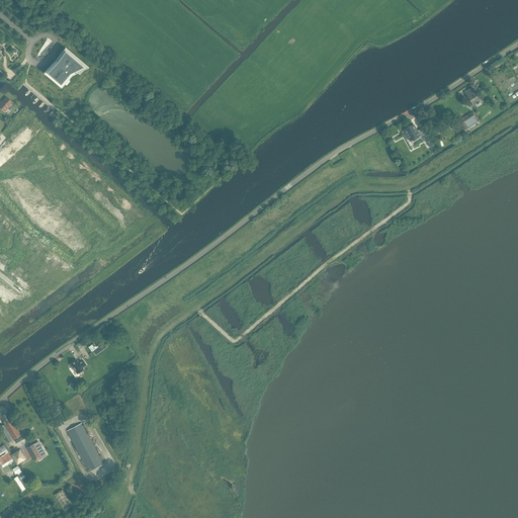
[(40,59),(37,60),(38,62),(48,70),(45,73),(62,88),(72,76),(89,68),(66,49),(56,61),(51,66),(46,61),(44,58),(40,59)]
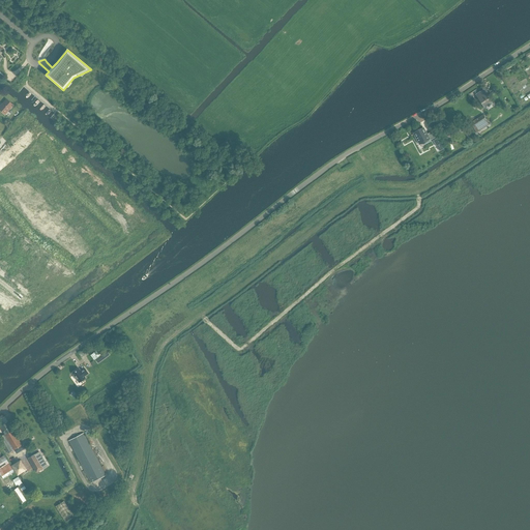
[(483,108),(492,102),(482,90),(475,95),(483,108)]
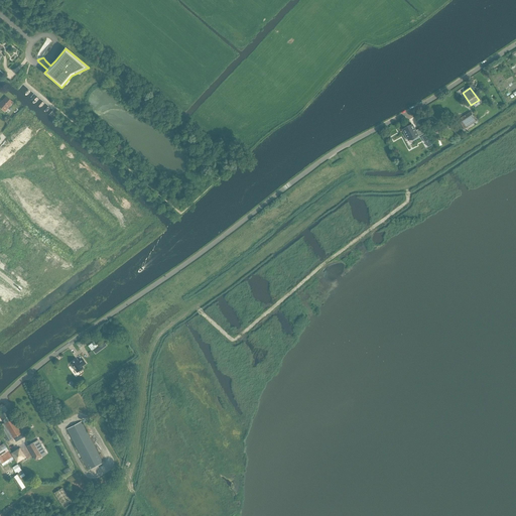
[(0,107),(4,111),(12,103),(6,97),(0,104),(0,107)]
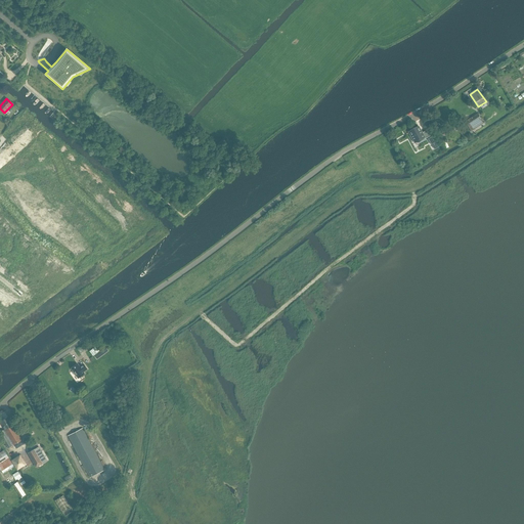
[(478,114),(465,122),(471,131),(483,123),(478,114)]
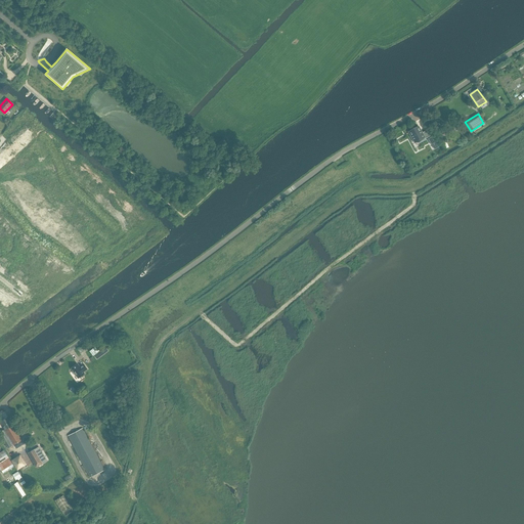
[(419,128),(409,133),(416,143),(431,136),(427,130),(422,132),(419,128)]
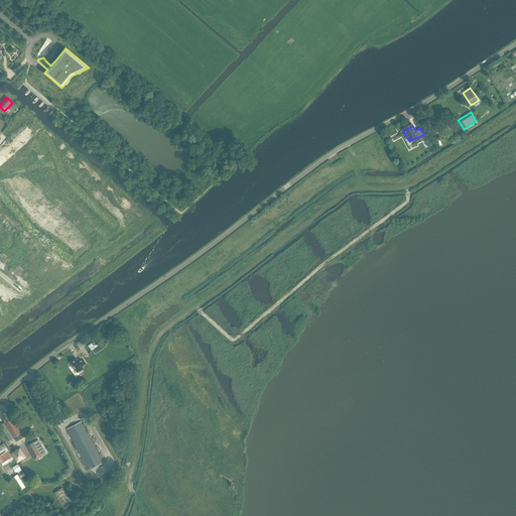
[(426,134),(421,137),(424,142),(425,142),(428,147),(431,145),(429,140),(429,139),(426,134)]
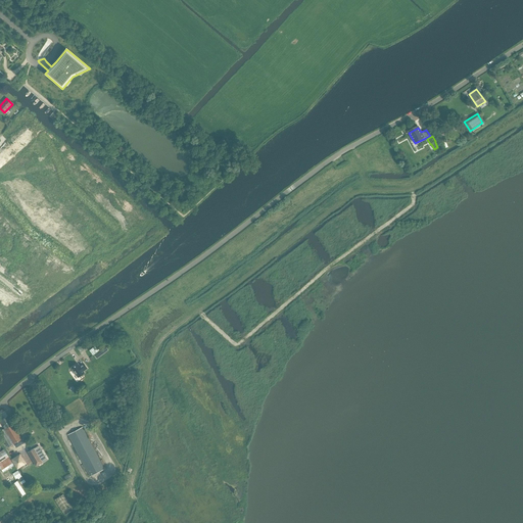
[(94,347),(89,350),(93,355),(98,351),(94,347)]
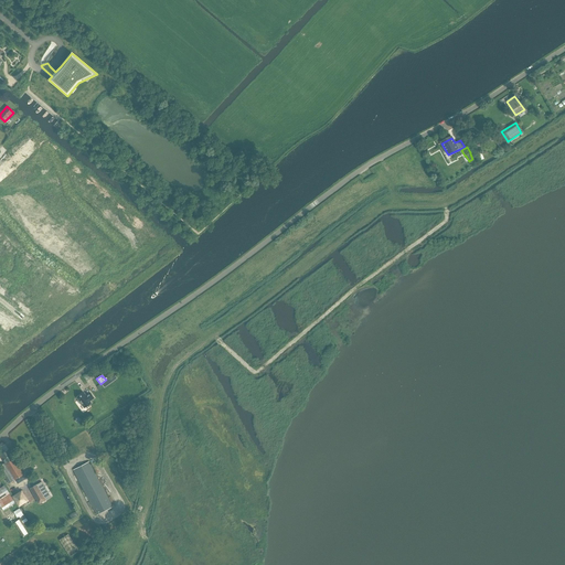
[(84,408),(92,403),(91,402),(95,398),(89,392),(86,395),(84,392),(76,397),(78,402),(77,402),(81,405),(82,405),(84,408)]
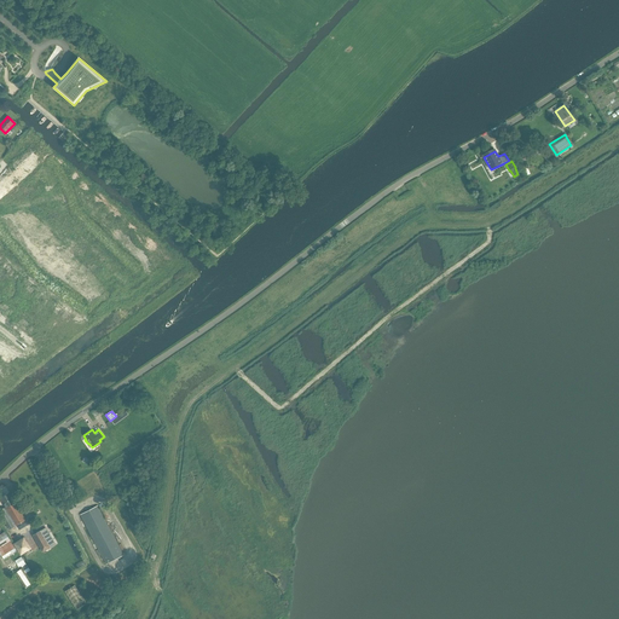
[(10,493),(0,498),(0,503),(1,504),(3,503),(16,526),(25,520),(10,493)]
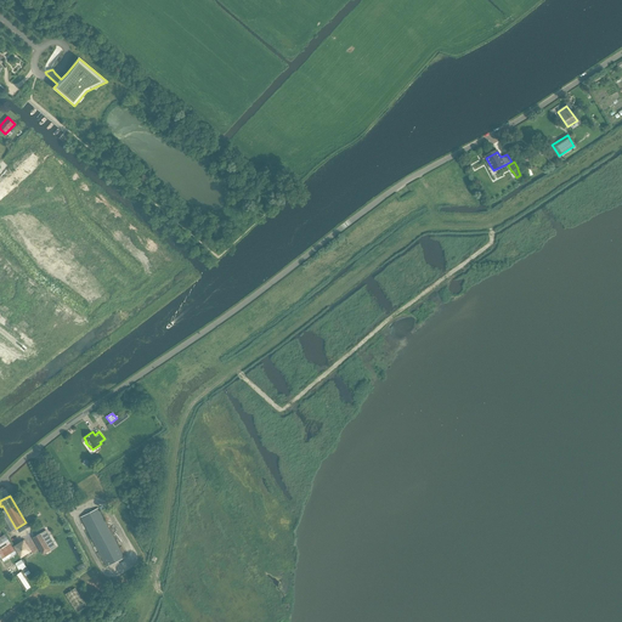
[(107,567),(124,559),(97,509),(80,518),(107,567)]
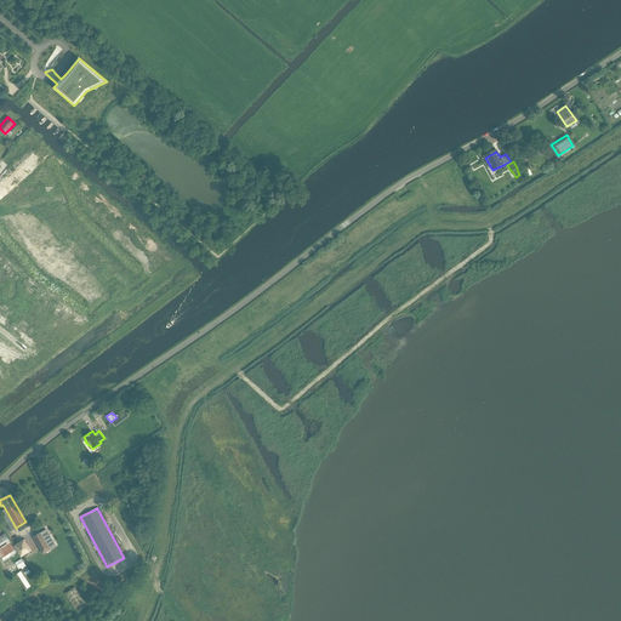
[(0,516),(9,530),(13,528),(4,511),(0,512),(0,516)]
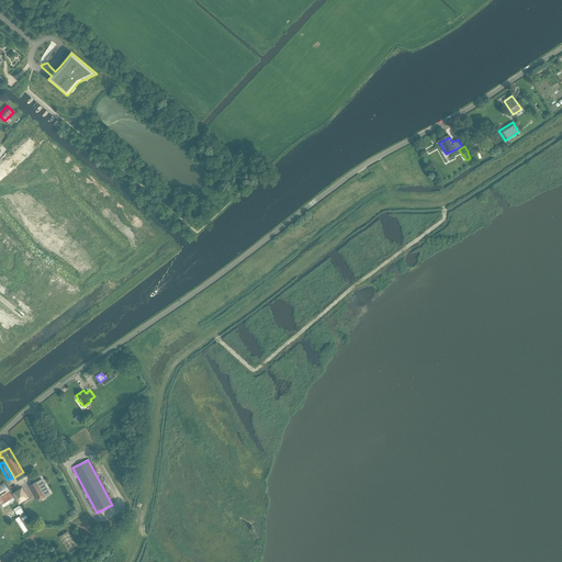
[(38,501),(51,494),(42,480),(30,486),(38,501)]
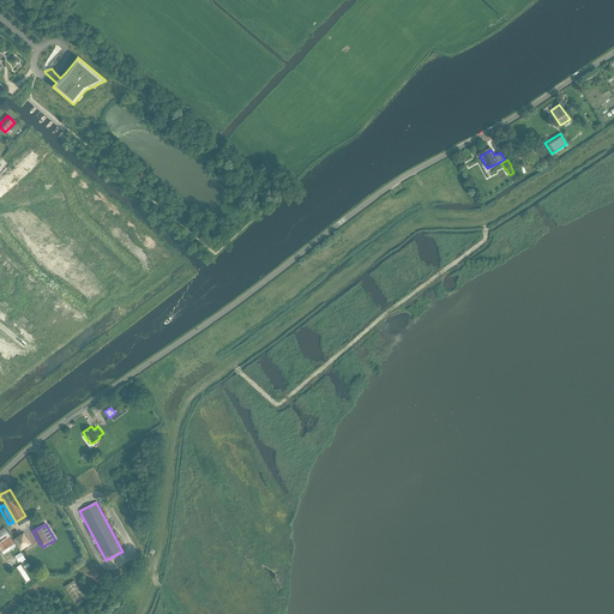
[(18,548),(14,543),(5,528),(0,530),(0,549),(5,557),(11,553),(18,548)]
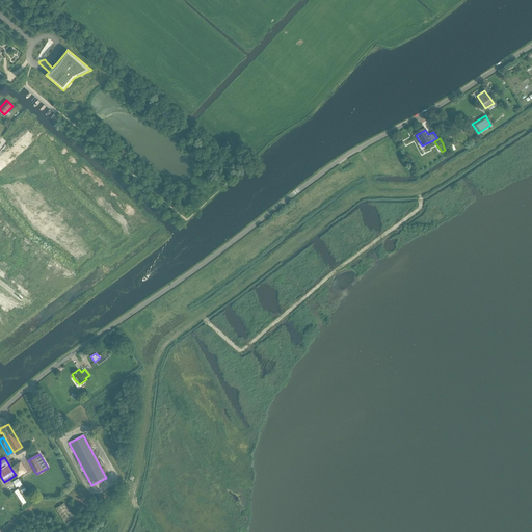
[(18,476),(25,471),(20,462),(12,468),(18,476)]
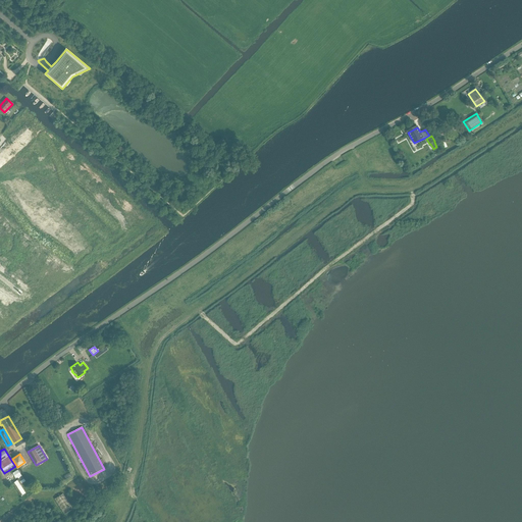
[(17,470),(12,473),(15,478),(20,475),(17,470)]
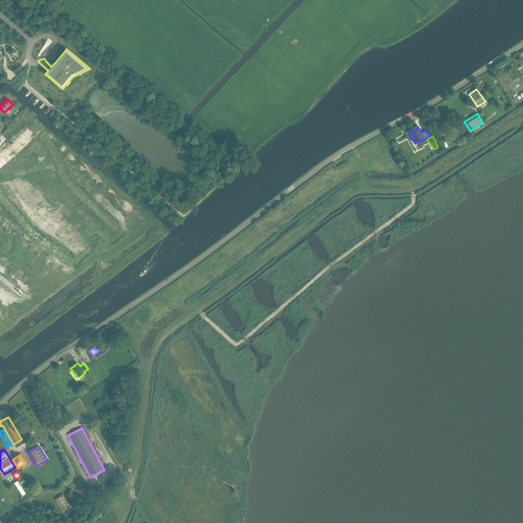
[(20,496),(26,493),(17,481),(13,484),(20,496)]
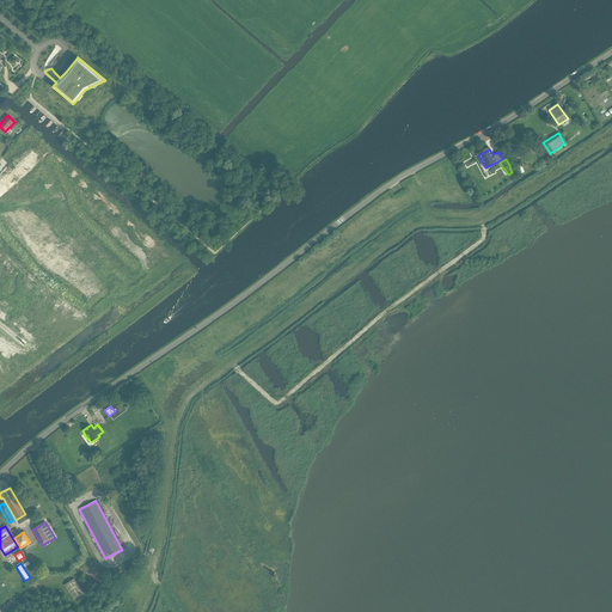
[(65,585),(75,603),(85,597),(74,579),(65,585)]
